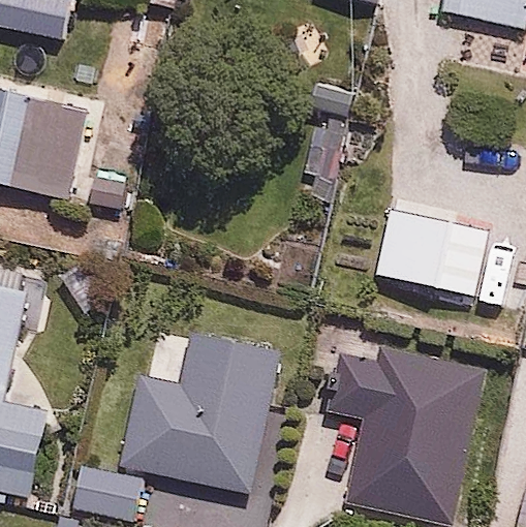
[(443,0),(441,14),(525,28),(525,0),(443,0)]
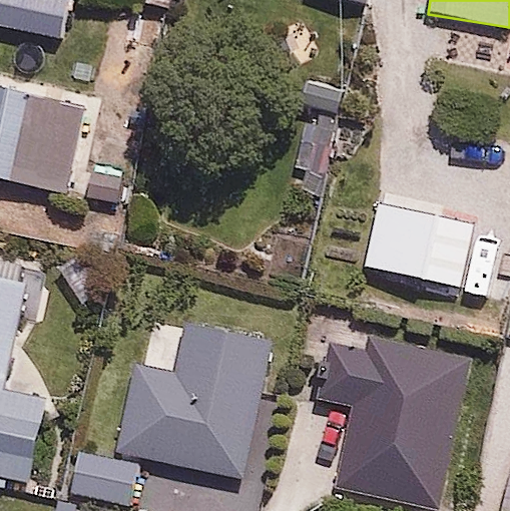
[(0,220),(30,227),(39,183),(67,189),(85,100),(0,82),(0,220)]
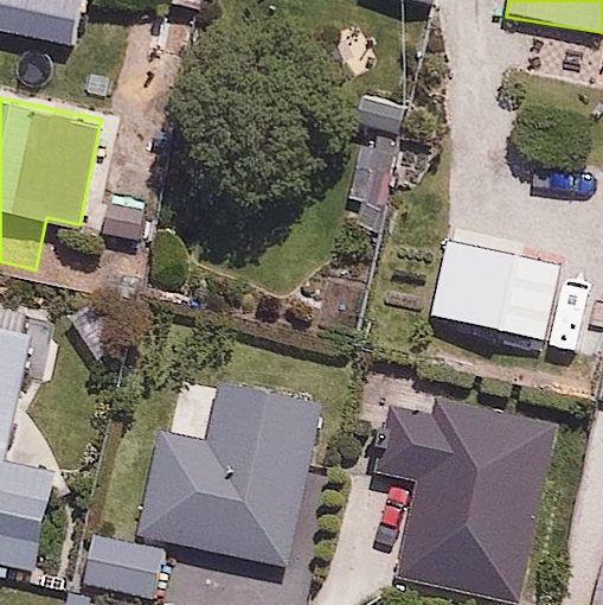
[(4,454),(29,326),(0,320),(0,554),(37,561),(56,464),(4,454)]
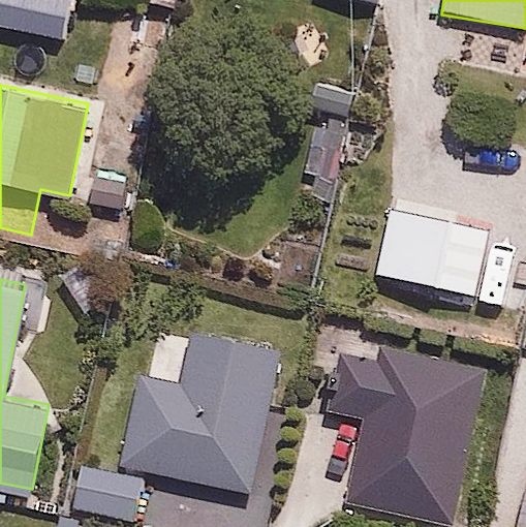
[(253,493),(279,355),(188,339),(181,381),(133,372),(115,467),(141,472),(253,493)]
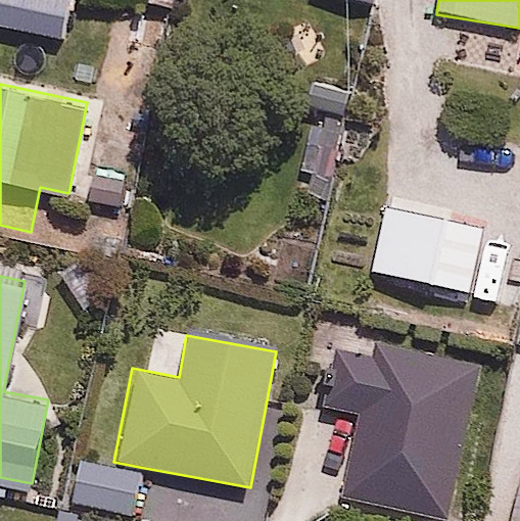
[(366,356),(329,349),(319,408),(356,414),(341,496),(453,516),(479,364),(368,344),(366,356)]
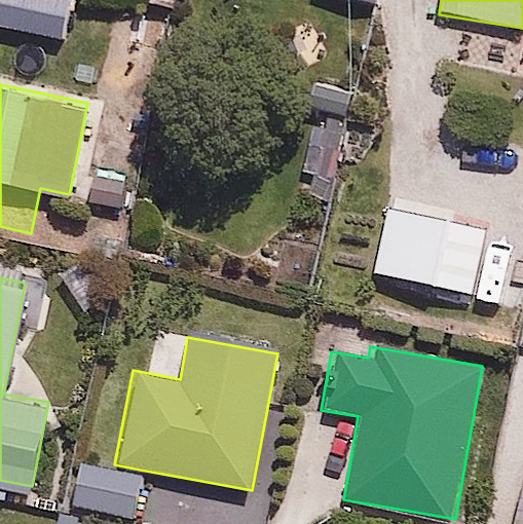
[(114,464),(69,456),(60,504),(131,518),(140,470),(114,464)]
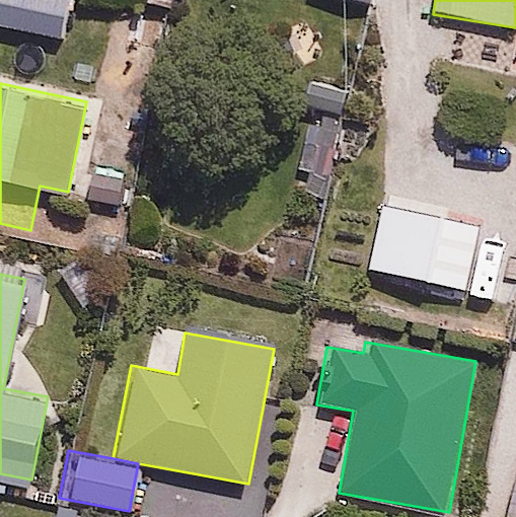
[(515,516),(515,478),(510,478),(501,516),(515,516)]
